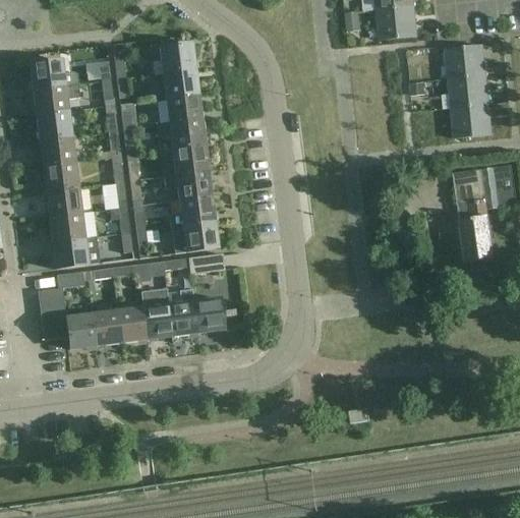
[(374,0),(376,8),(413,4),(412,0),(374,0)]
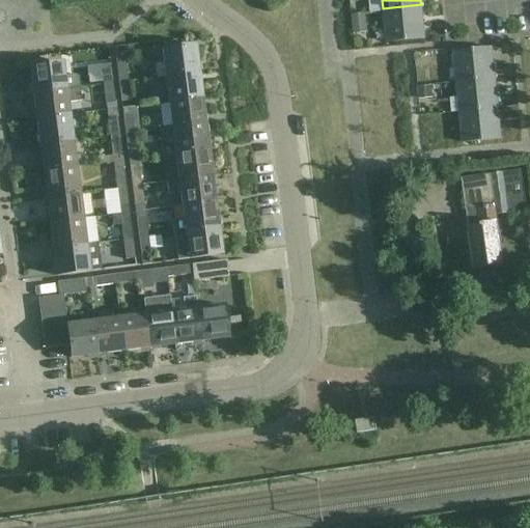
[(424,34),(421,4),(383,8),(386,38),(424,34)]
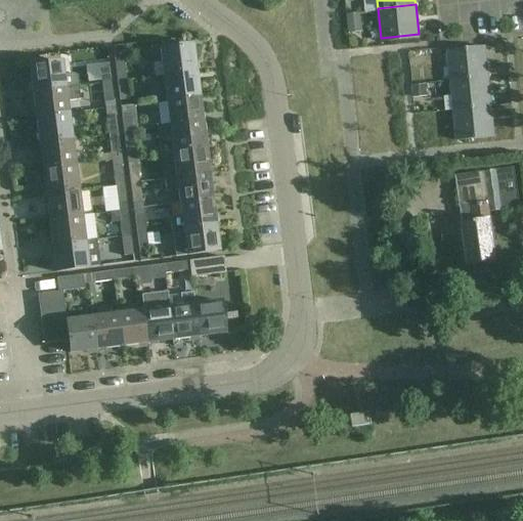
[(363,29),(362,10),(347,12),(348,31),(363,29)]
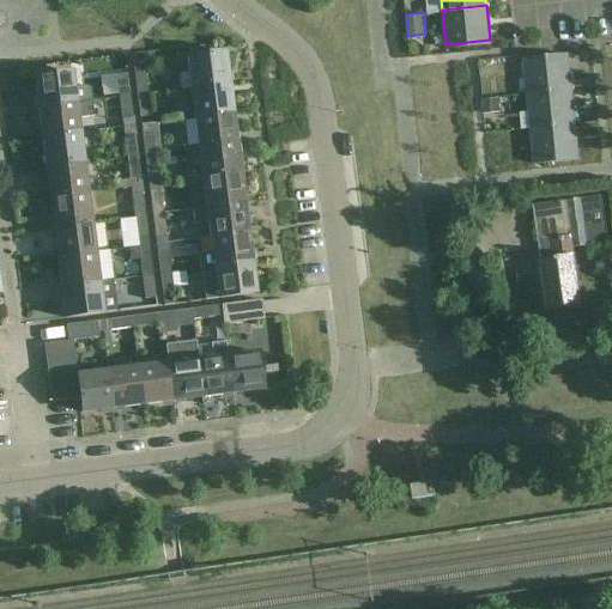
[(191,83),(228,78),(224,48),(187,53),(189,69),(179,71),(181,87),(192,85),(191,83)]
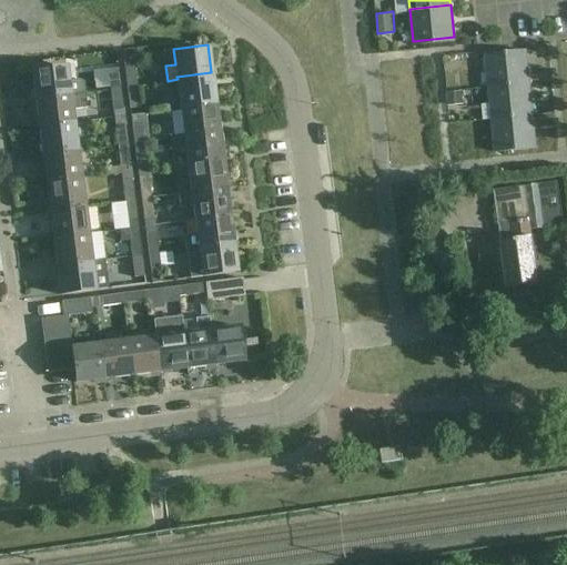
[(486,52),(489,84),(530,81),(527,49),(486,52)]
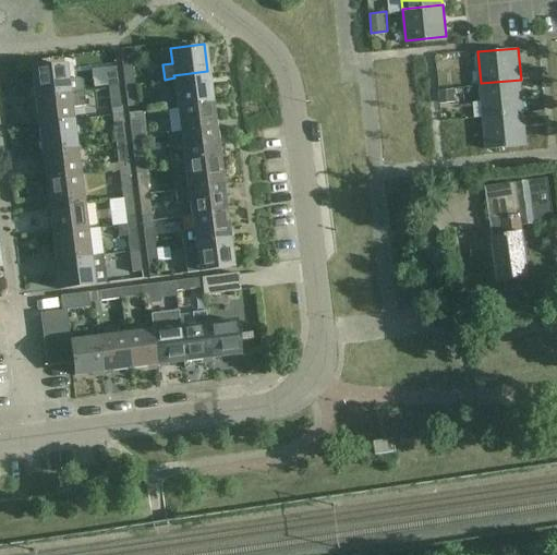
[(29,65),(34,94),(68,89),(68,92),(84,91),(83,79),(80,76),(65,77),(63,61),(29,65)]
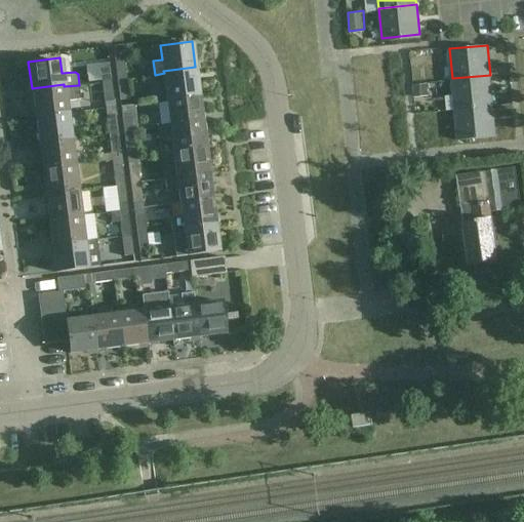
[(117,77),(126,76),(123,58),(115,59),(117,77)]
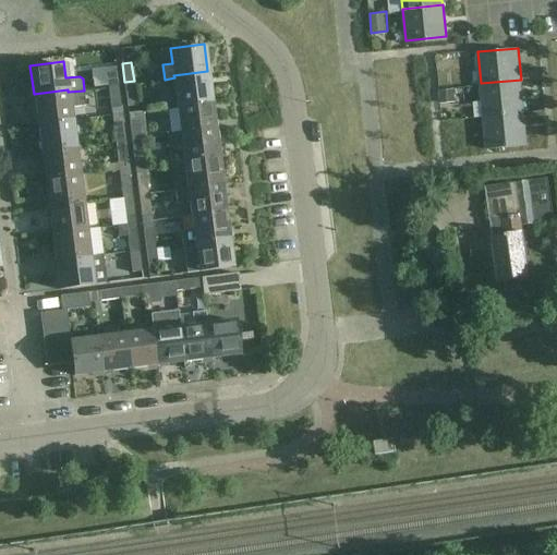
[(108,84),(118,82),(116,64),(106,65),(108,84)]
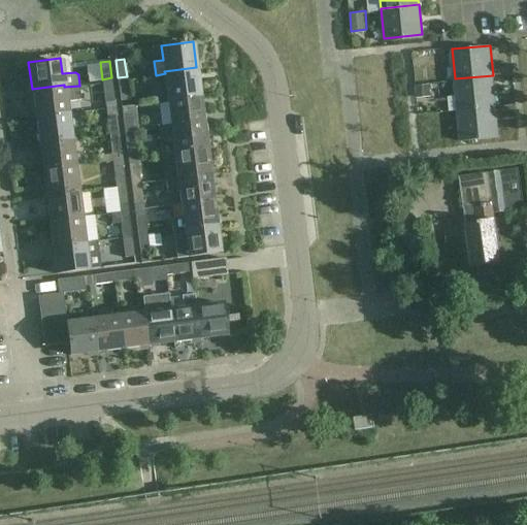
[(165,73),(168,97),(199,94),(196,67),(164,71),(165,73)]
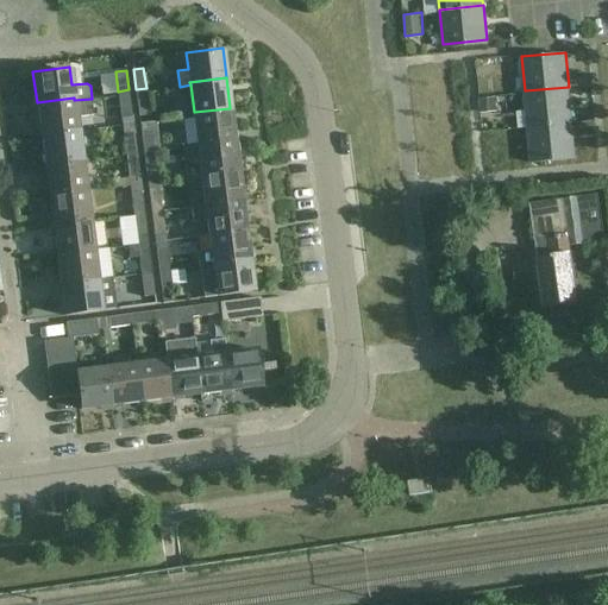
[(572,120),(569,87),(525,90),(528,125),(572,120)]
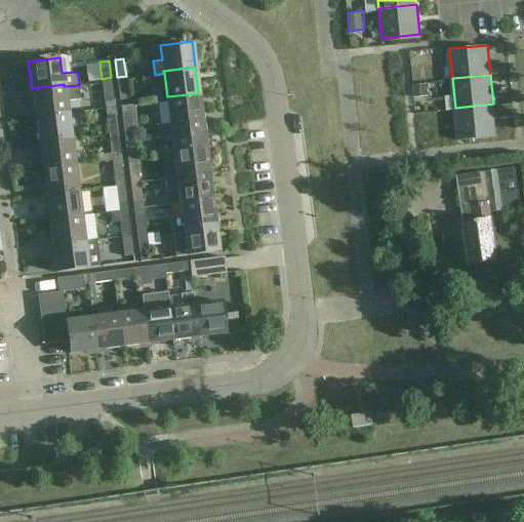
[(129,96),(126,76),(117,77),(120,97),(129,96)]
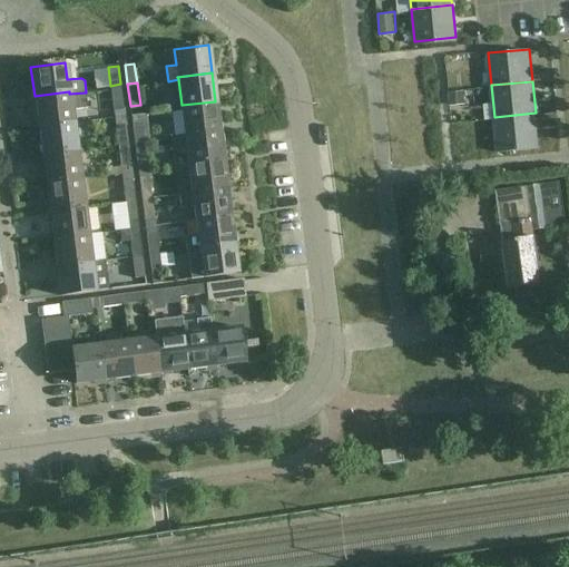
[(124,113),(120,84),(110,86),(114,114),(124,113)]
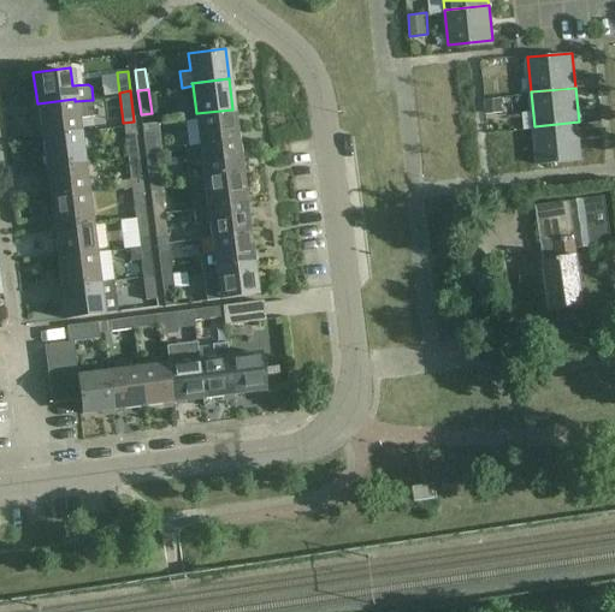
[(503,111),(502,95),(485,97),(486,112),(503,111)]
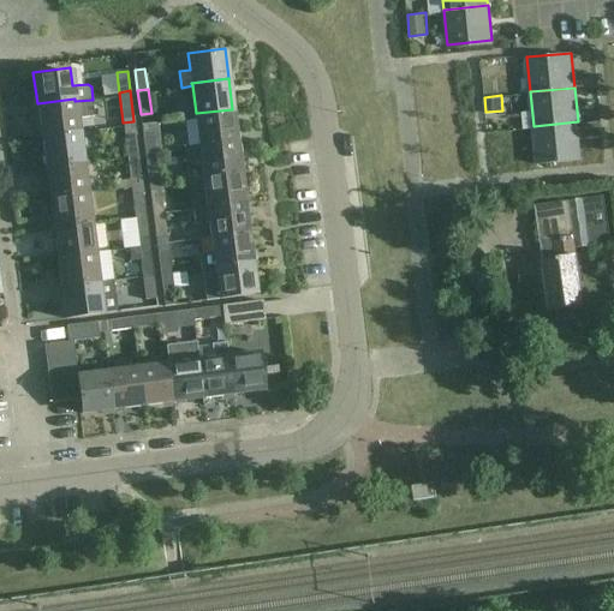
[(95,114),(93,100),(75,101),(75,99),(37,103),(41,133),(78,129),(77,115),(95,114)]
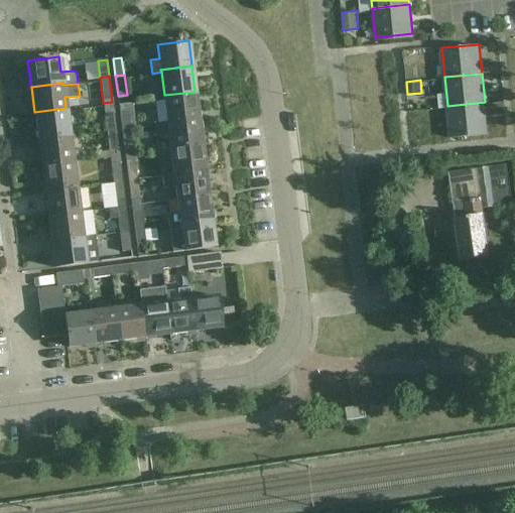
[(164,95),(167,121),(198,117),(195,92),(164,95)]
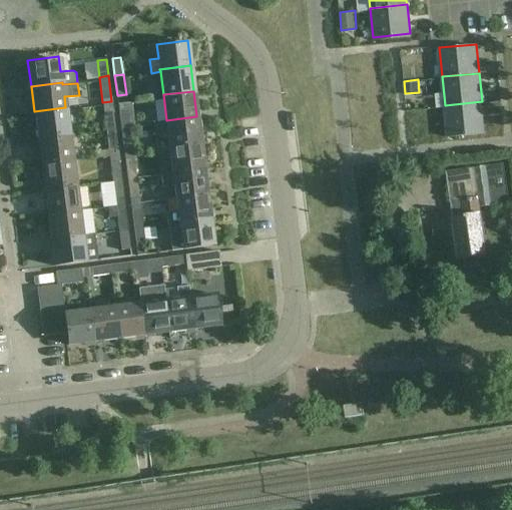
[(105,128),(115,126),(111,101),(102,102),(105,128)]
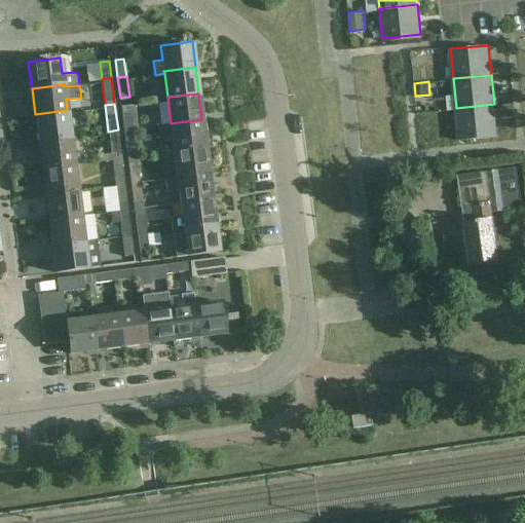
[(496,134),(494,104),(456,108),(459,138),(496,134)]
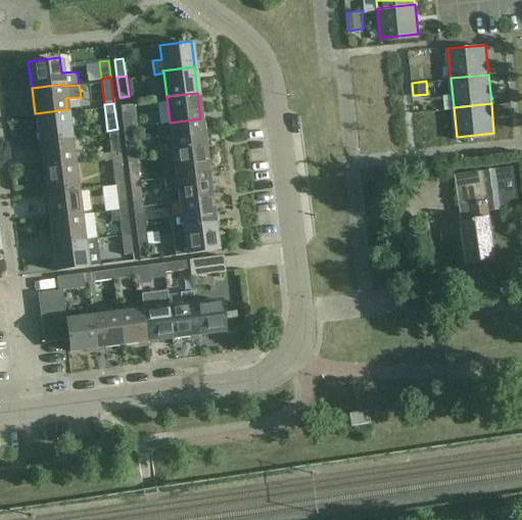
[(38,139),(69,135),(66,109),(35,113),(38,139)]
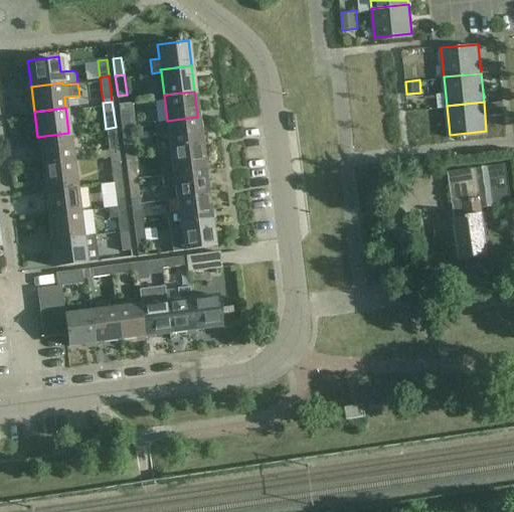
[(121,127),(131,125),(129,108),(119,109),(121,127)]
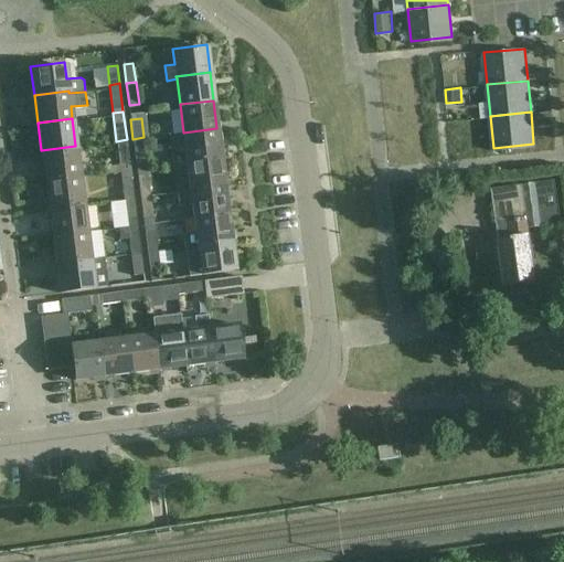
[(220,156),(216,128),(183,133),(183,135),(171,137),(172,148),(185,147),(187,160),(220,156)]
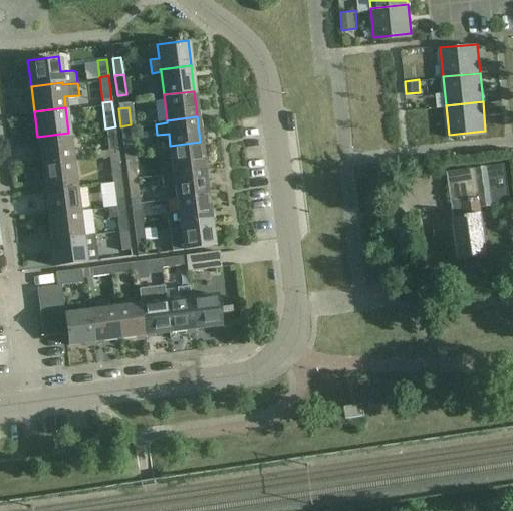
[(134,145),(131,124),(120,126),(123,147),(134,145)]
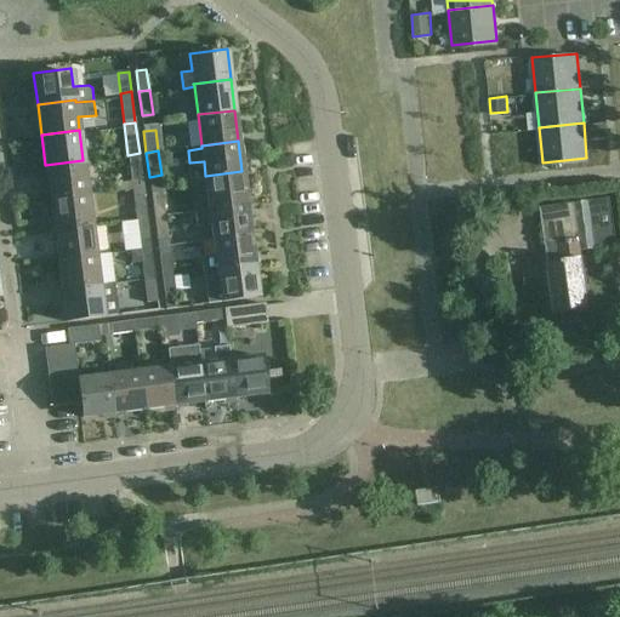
[(131,186),(143,183),(140,153),(128,155),(131,186)]
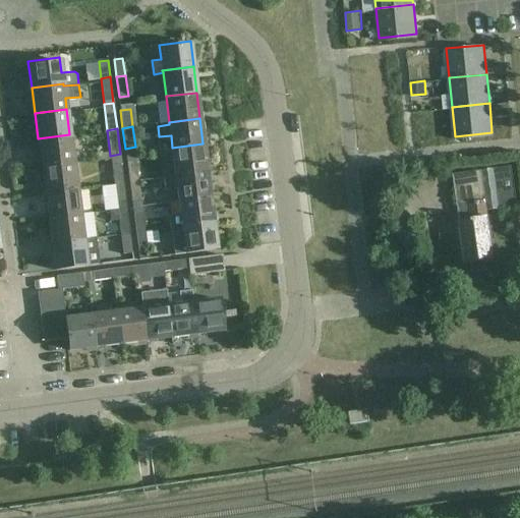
[(42,164),(73,160),(69,134),(38,138),(42,164)]
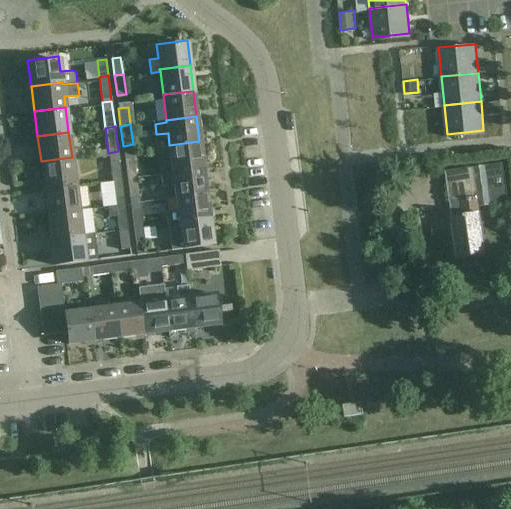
[(199,141),(169,145),(172,170),(203,166),(199,141)]
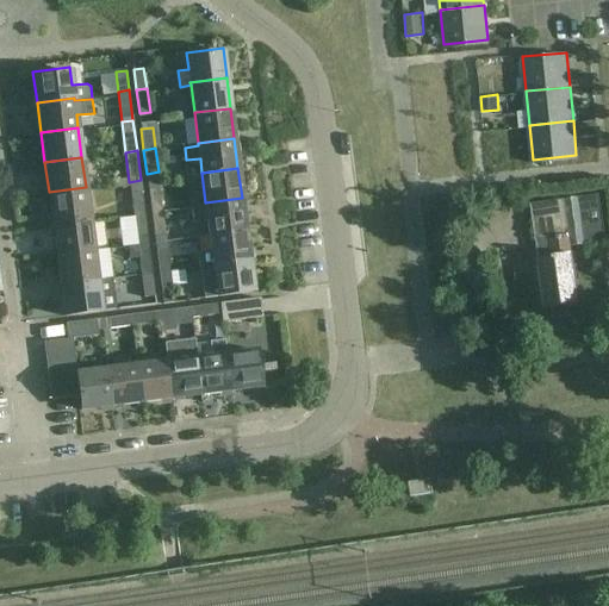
[(134,212),(144,211),(141,180),(129,182),(134,212)]
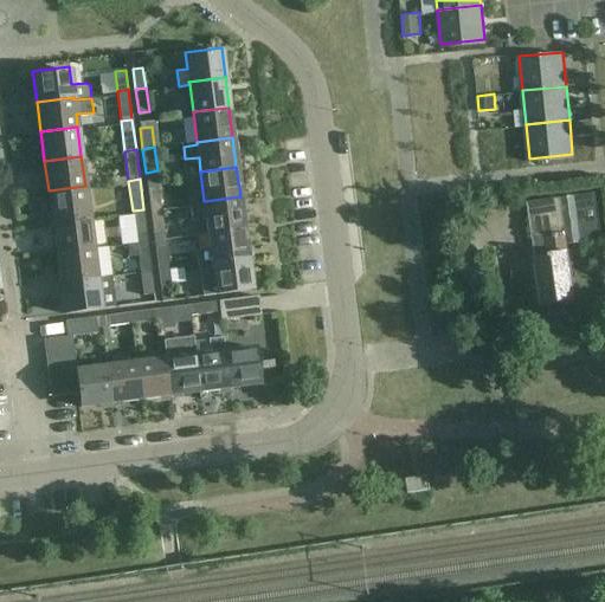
[(52,221),(89,217),(85,186),(49,191),(52,221)]
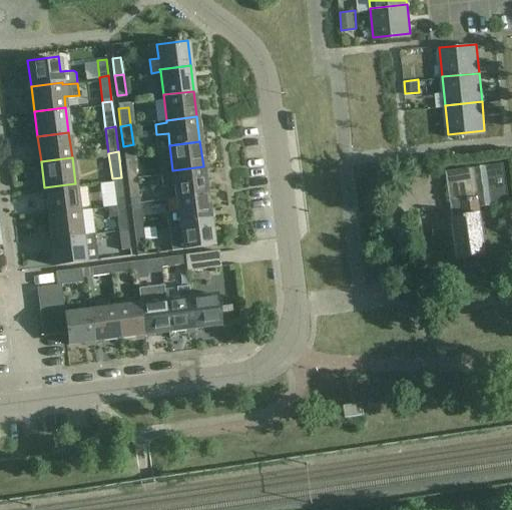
[(127,176),(136,175),(134,157),(125,158),(127,176)]
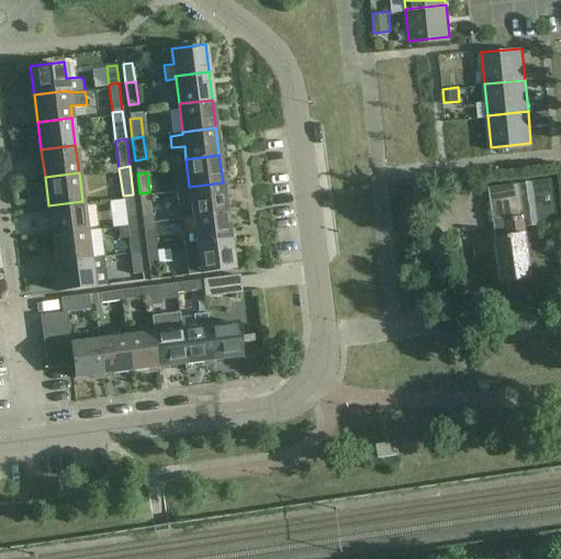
[(553,178),(533,181),(539,224),(540,224),(557,222),(559,222),(553,178)]
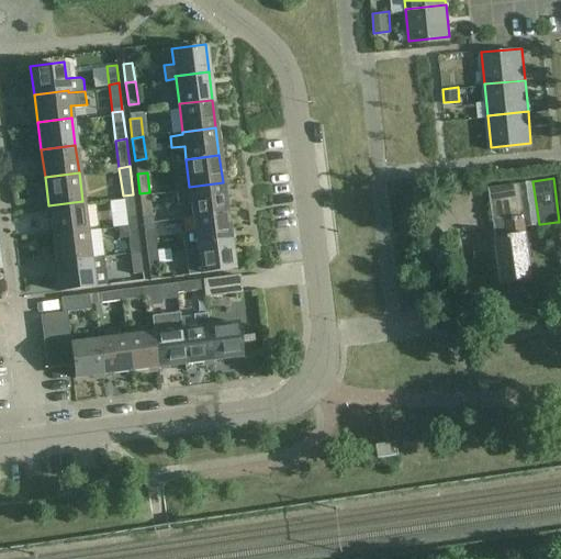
[(192,214),(226,210),(223,182),(189,187),(189,189),(178,190),(179,202),(191,201),(192,214)]
